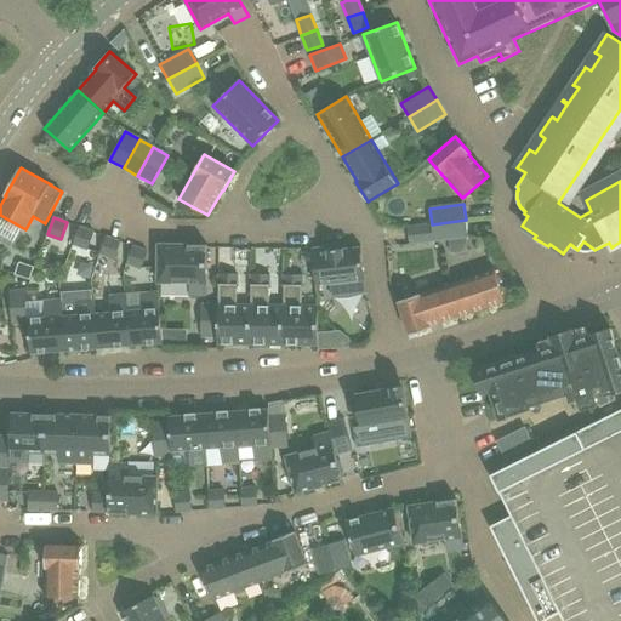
[(466,220),(432,224),(434,240),(467,237),(466,220)]
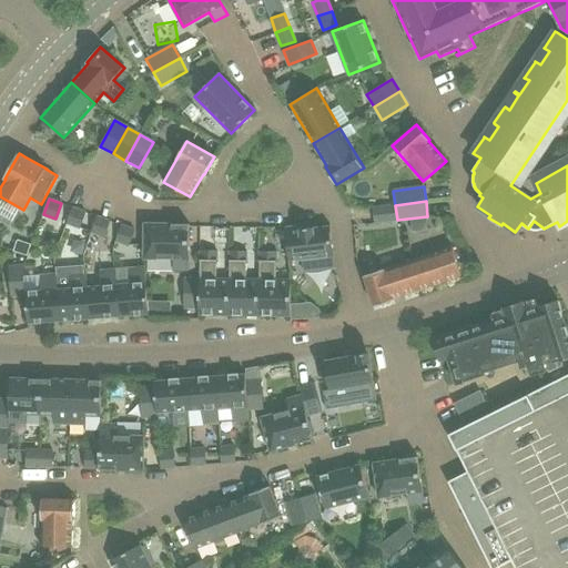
[(395,205),(371,209),(372,223),(397,220),(395,205)]
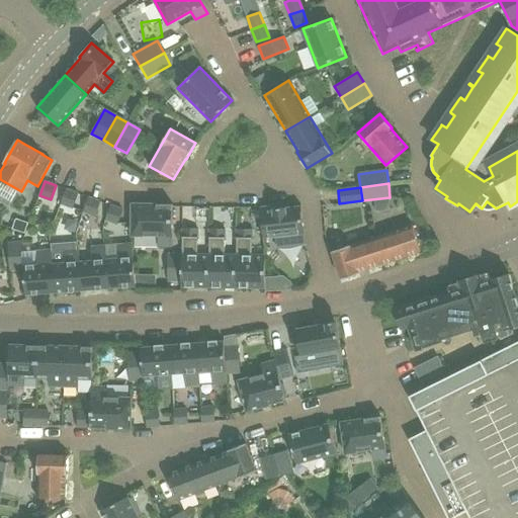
[(67,189),(62,203),(73,207),(78,193),(67,189)]
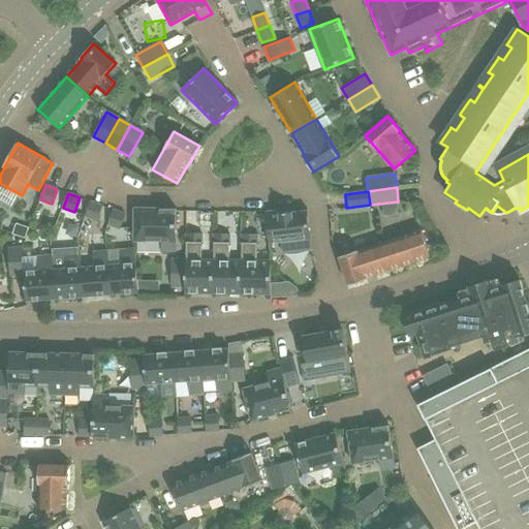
[(91,201),(86,216),(97,220),(102,206),(91,201)]
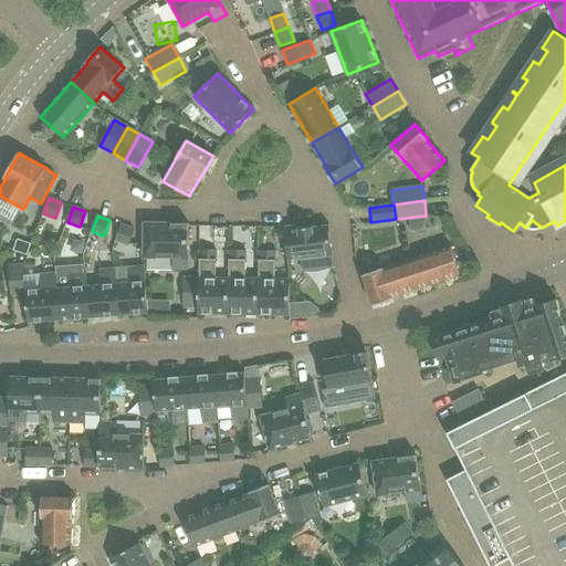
[(144,229),(144,257),(173,258),(173,268),(187,269),(188,224),(188,222),(144,222),(144,229)]
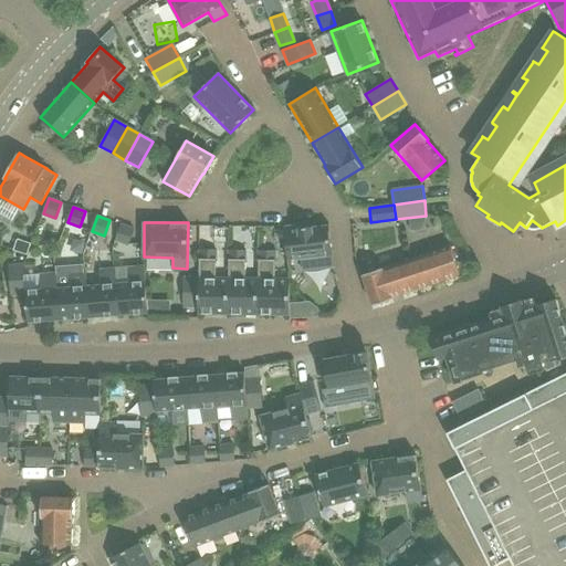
[(122,224),(116,240),(128,244),(134,229),(122,224)]
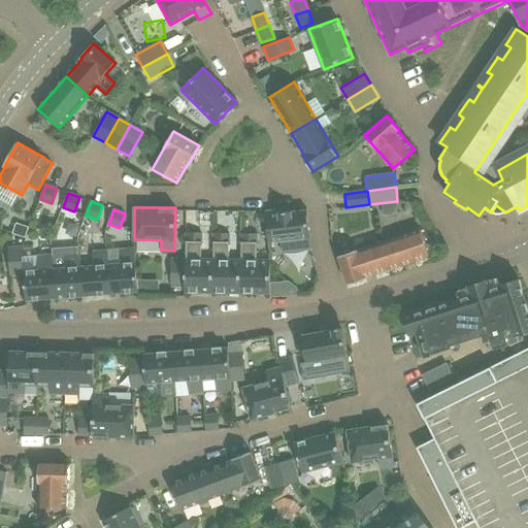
[(278,209),(265,211),(268,242),(281,241),(282,252),(310,249),(306,209),(281,212),(279,209),(278,209)]
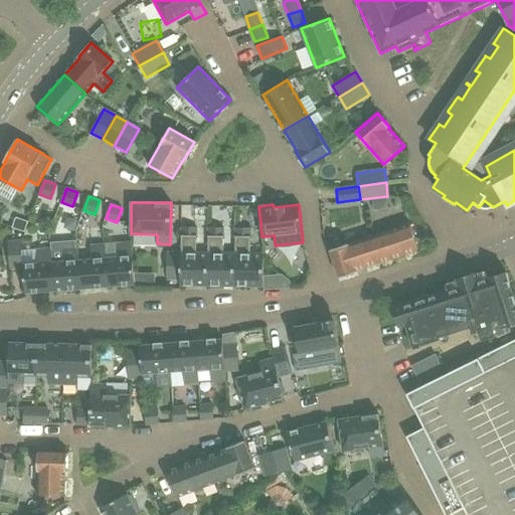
[(15,216),(12,227),(24,231),(27,220),(15,216)]
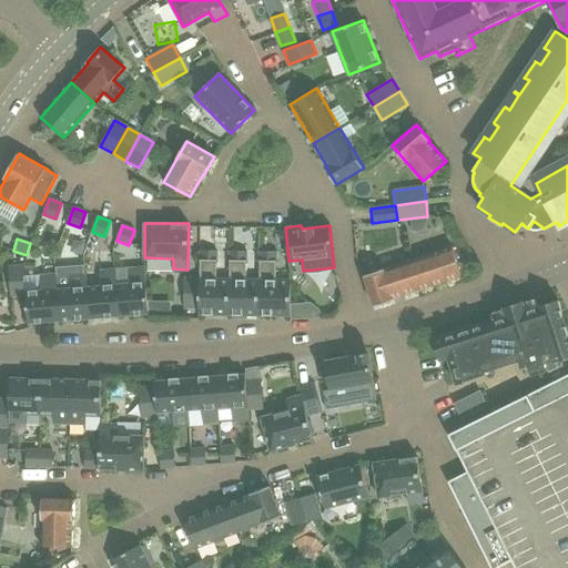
[(452,246),(407,261),(417,290),(462,275),(452,246)]
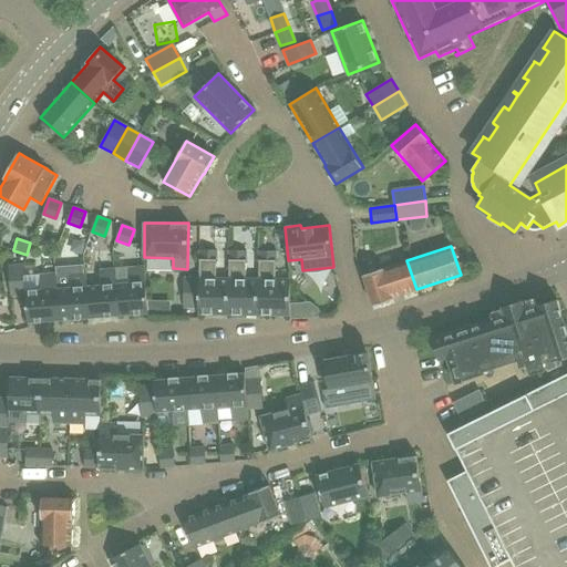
[(202,258),(202,313),(229,315),(230,279),(219,279),(219,259),(219,250),(203,249),(203,258),(202,258)]
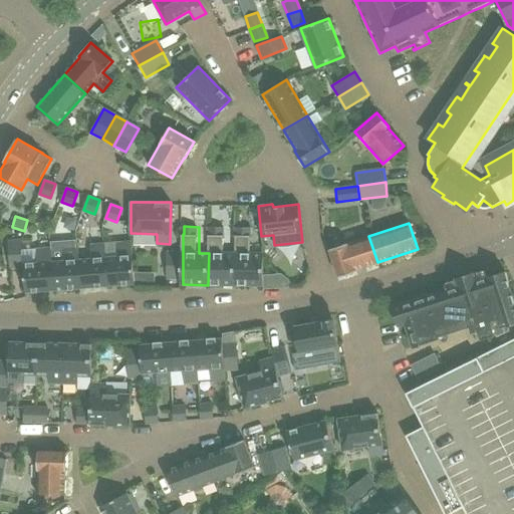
[(209,253),(208,285),(234,285),(235,253),(225,253),(226,235),(225,235),(226,227),(211,227),(210,235),(210,253),(209,253)]
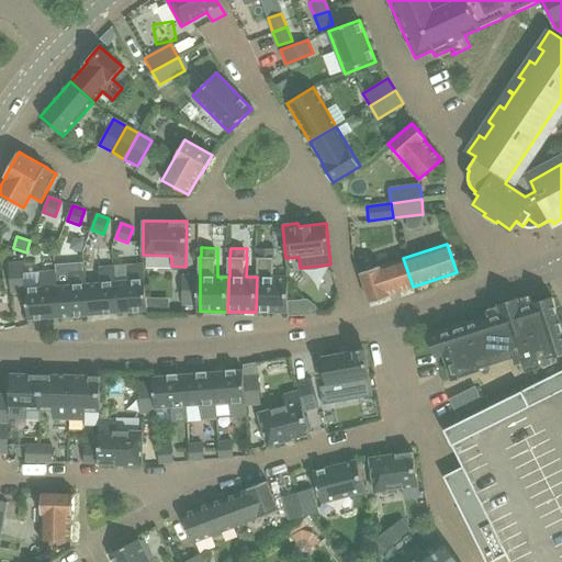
[(257,277),(256,312),(287,312),(288,277),(272,277),(272,257),(272,248),(259,248),(259,257),(259,277),(257,277)]
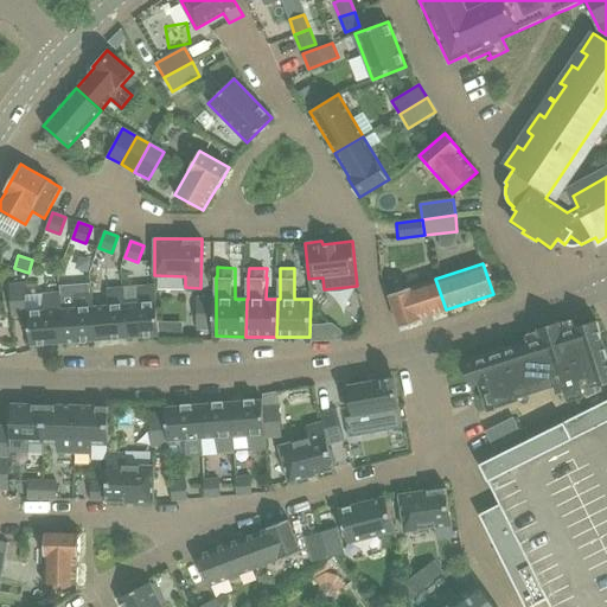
[(435,279),(389,294),(400,326),(421,319),(420,318),(446,310),(435,279)]
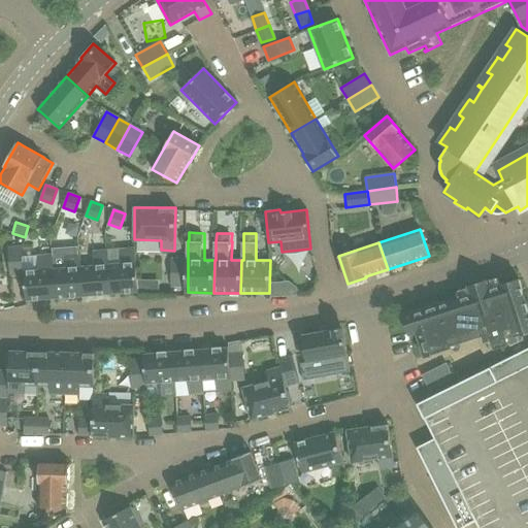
[(21,245),(7,245),(8,275),(23,274),(21,245)]
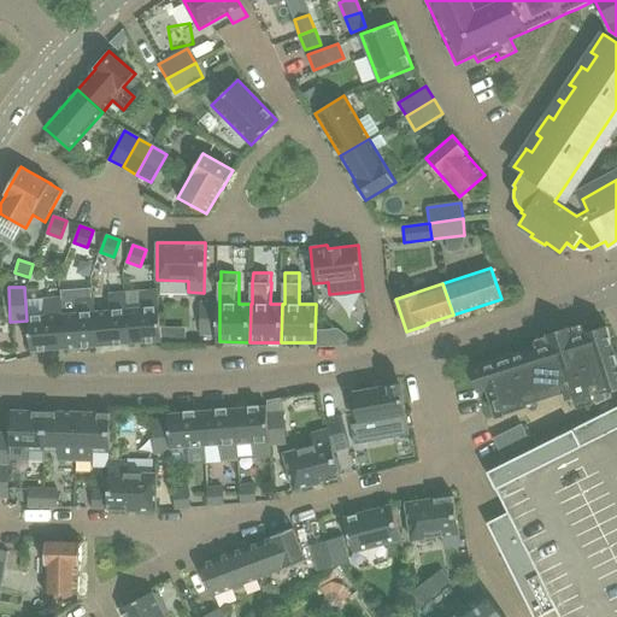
[(127,309),(125,309),(128,345),(162,342),(158,291),(140,292),(141,307),(127,309)]
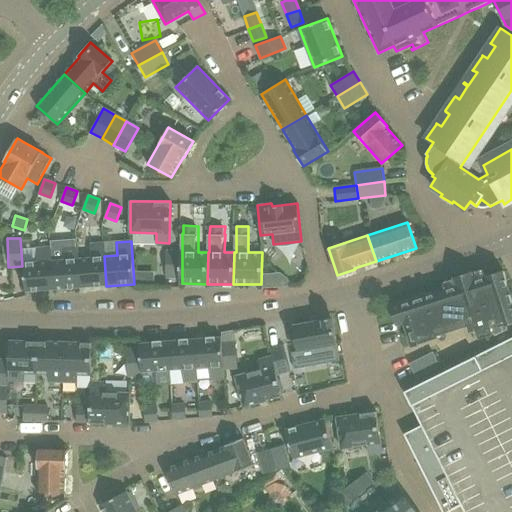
[(78,258),(77,258),(80,288),(106,286),(104,256),(105,256),(104,243),(90,244),(91,257),(78,258)]
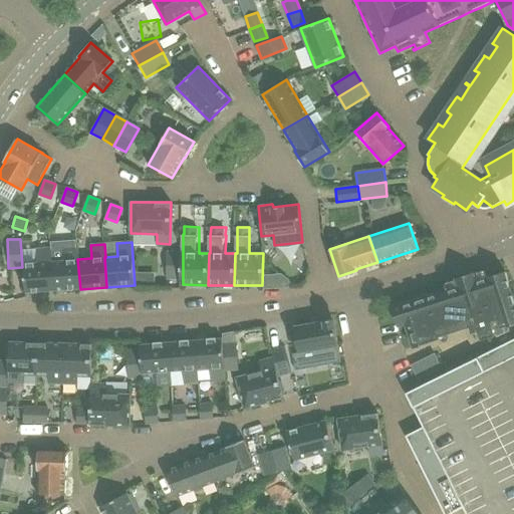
[(52,261),(51,261),(53,291),(80,289),(77,259),(78,259),(77,246),(63,247),(64,260),(52,261)]
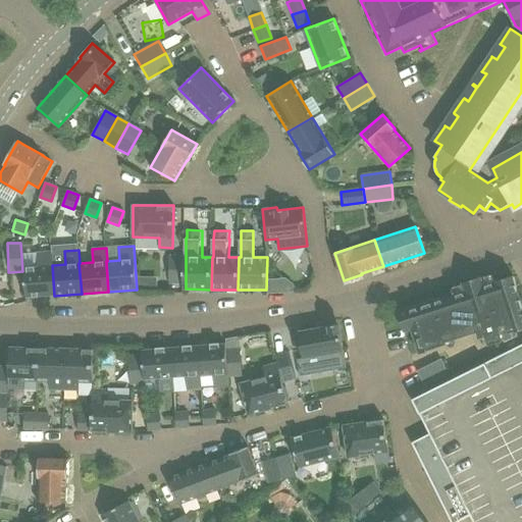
[(38,266),(23,267),(25,298),(54,296),(52,265),(53,265),(52,252),(37,253),(38,266)]
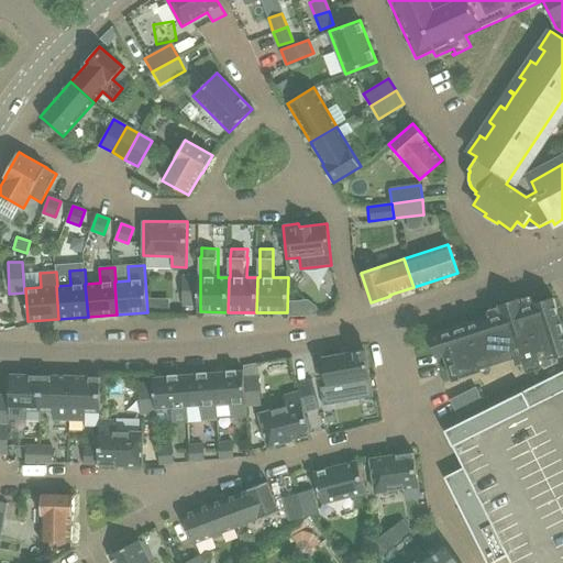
[(181,275),(181,305),(197,305),(197,275),(181,275)]
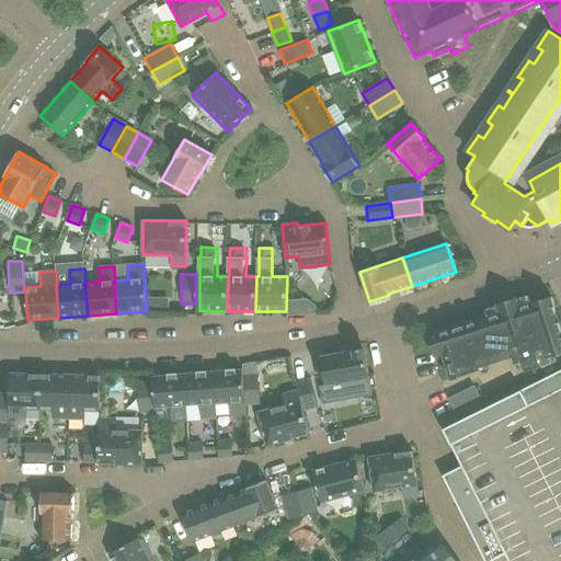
[(437,334),(430,336),(434,352),(435,355),(437,355),(443,353),(446,352),(454,376),(450,377),(451,378),(480,369),(481,369),(478,359),(488,356),(511,348),(517,346),(522,361),(525,370),(531,368),(536,367),(541,365),(542,367),(551,363),(549,356),(560,352),(560,320),(559,320),(551,297),(533,302),(521,307),(517,298),(497,304),(497,305),(501,313),(489,317),(465,324),(462,322),(454,325),(453,329),(437,334)]
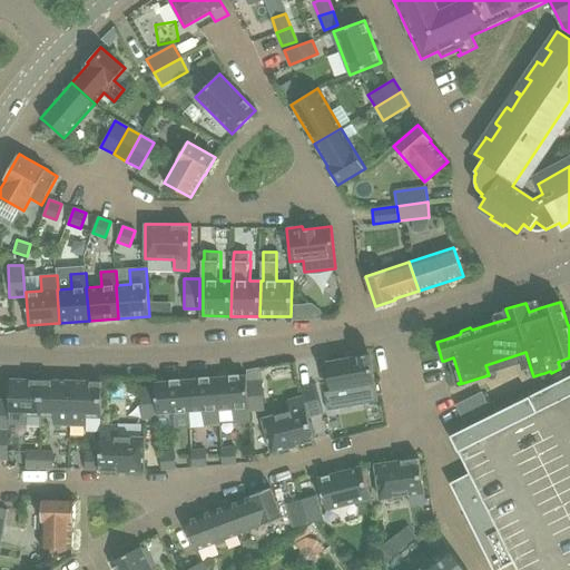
[(331,391),(324,392),(327,411),(377,402),(370,356),(366,357),(366,354),(325,361),(331,391)]
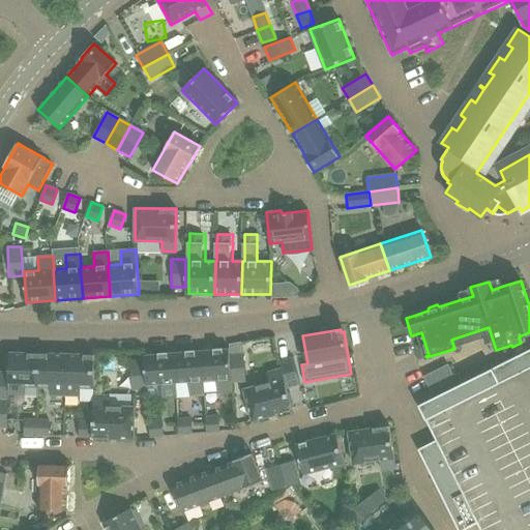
[(229,348),(200,350),(203,381),(216,380),(217,393),(232,392),(231,382),(229,354),(229,348)]
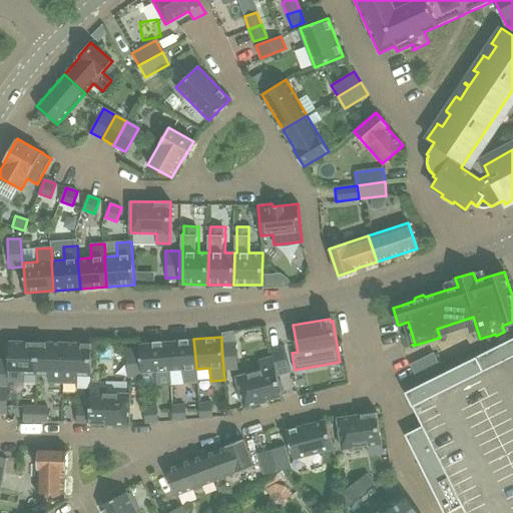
[(422,426),(405,434),(444,512),(448,512),(462,506),(465,512),(509,512),(512,511),(512,338),(421,384),(405,392),(422,426)]
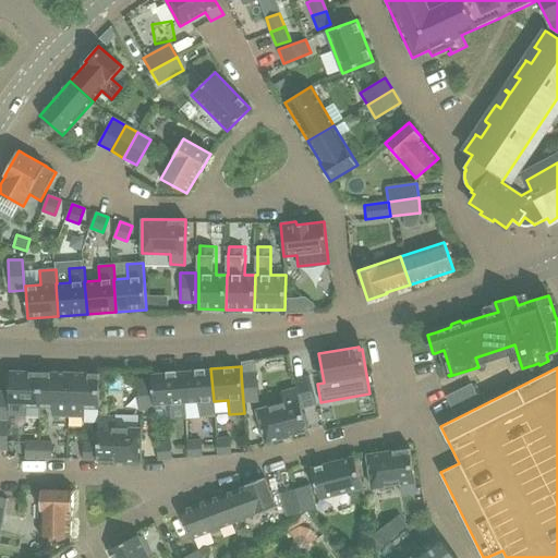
[(210,368),(181,371),(184,403),(198,402),(199,416),(215,415),(214,401),(210,368)]
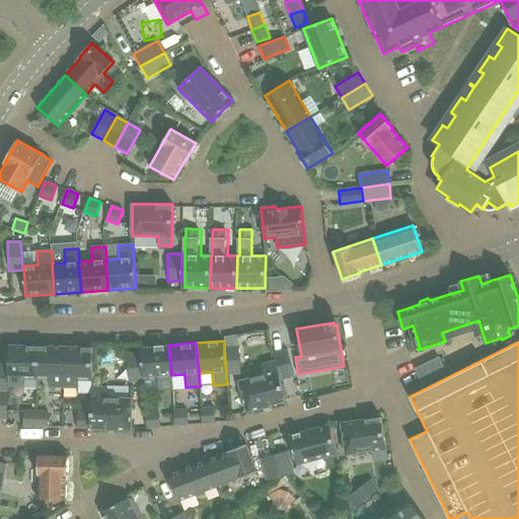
[(9,345),(8,385),(23,386),(23,378),(36,378),(38,346),(9,345)]
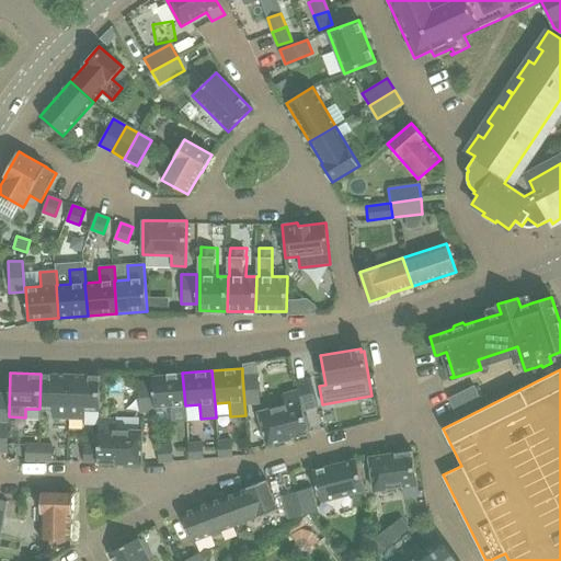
[(182,373),(152,375),(152,379),(155,408),(170,407),(171,421),(186,420),(185,405),(182,373)]
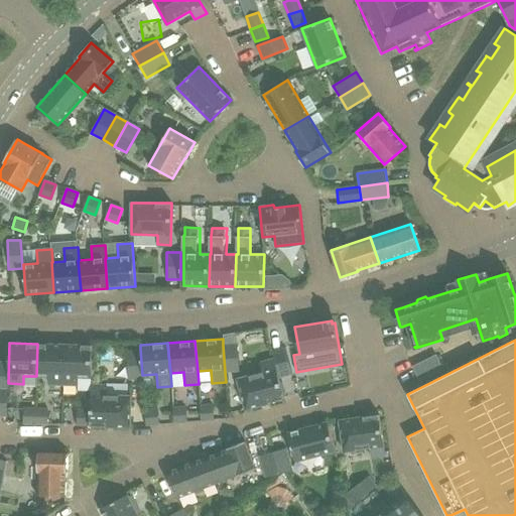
[(37,344),(36,376),(48,376),(48,384),(62,384),(63,344),(37,344)]
